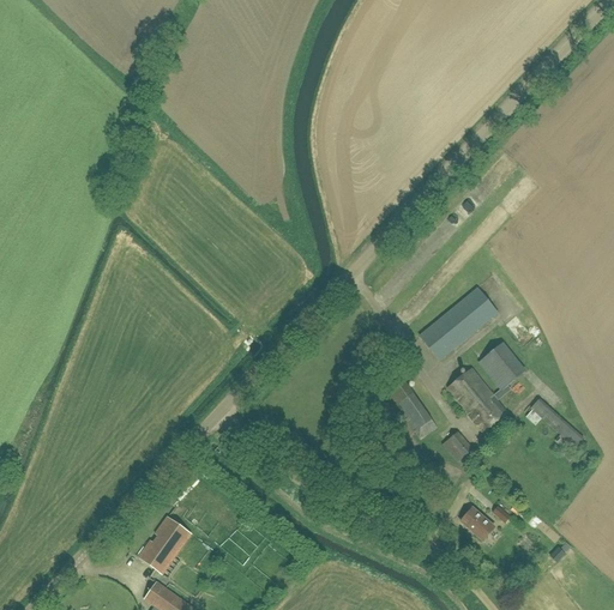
[(503,180),(513,170),(504,161),(494,170),(503,180)]
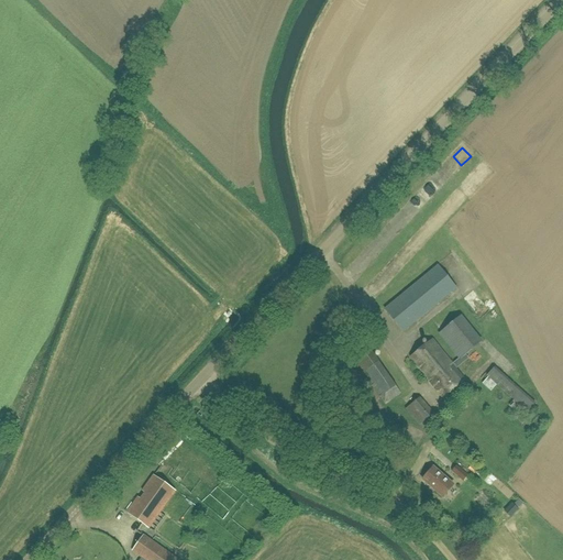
[(456,286),(439,263),(385,306),(403,329),(456,286)]
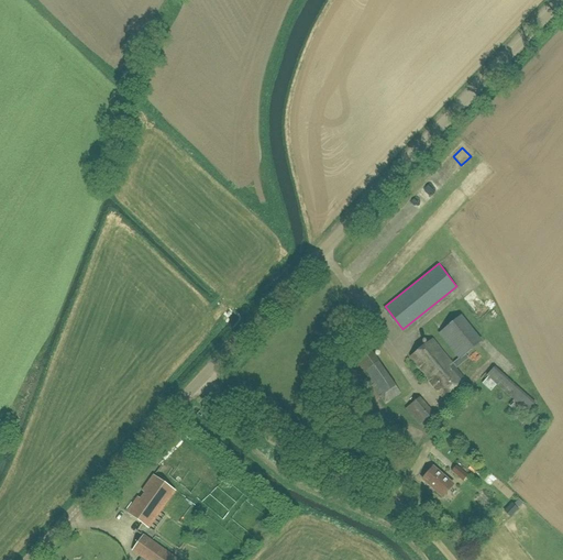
[(481,311),(488,305),(476,289),(467,296),(481,311)]
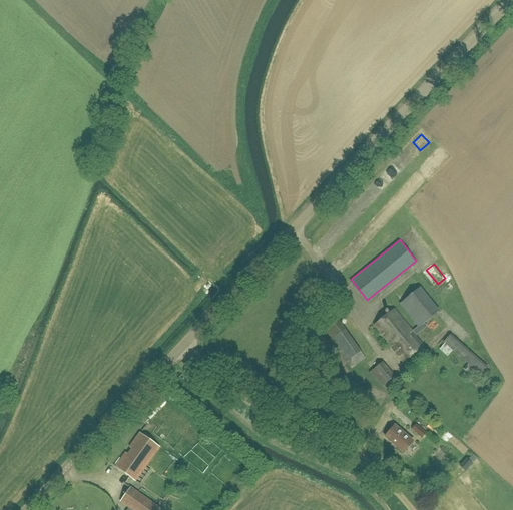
[(440,308),(421,285),(400,302),(417,323),(411,328),(394,306),(374,323),(393,347),(404,361),(425,344),(416,333),(426,324),(424,321),(440,308)]
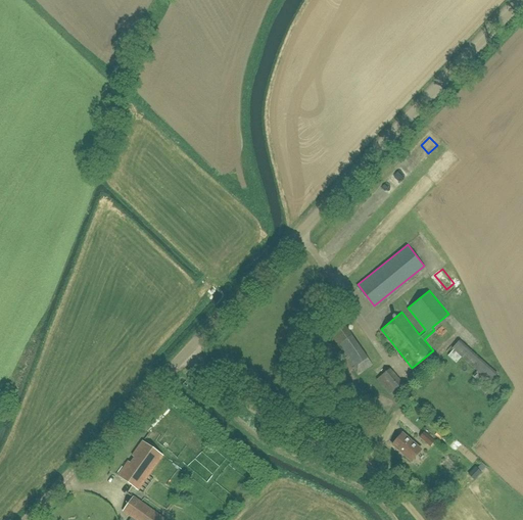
[(372,364),(338,314),(324,324),(359,373),(372,364)]
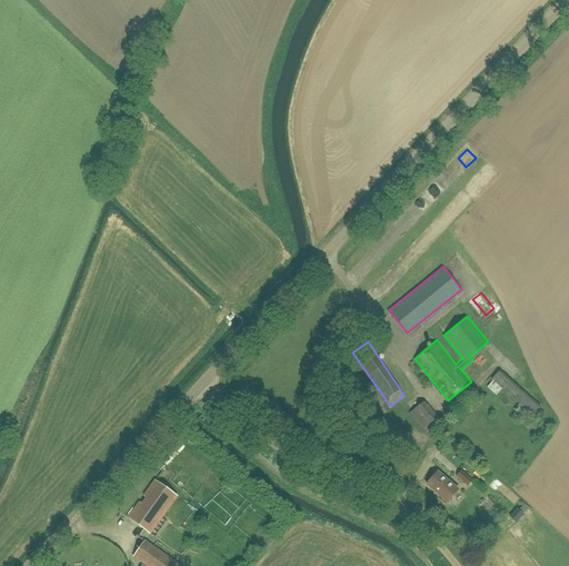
[(510,359),(506,364),(511,370),(517,366),(510,359)]
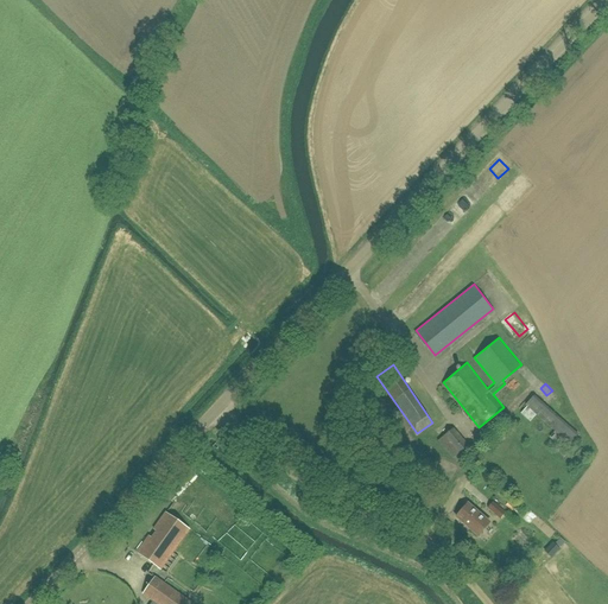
[(468,444),(454,425),(438,438),(453,456),(468,444)]
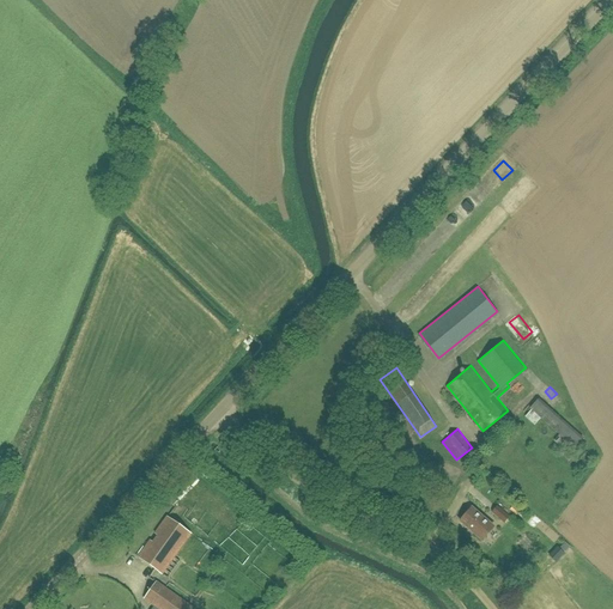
[(511,513),(498,503),(492,510),(505,521),(511,513)]
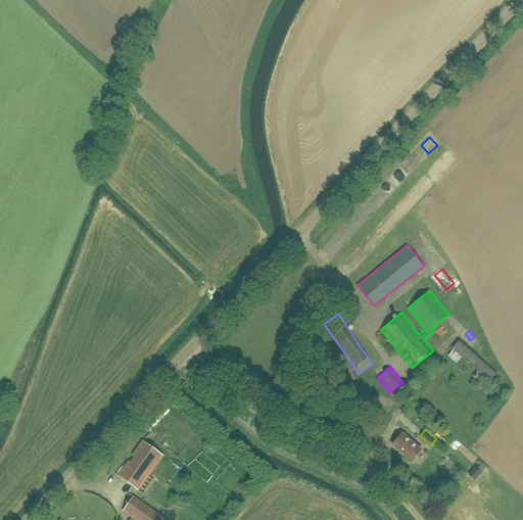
[(421,447),(402,431),(392,443),(411,459),(421,447)]
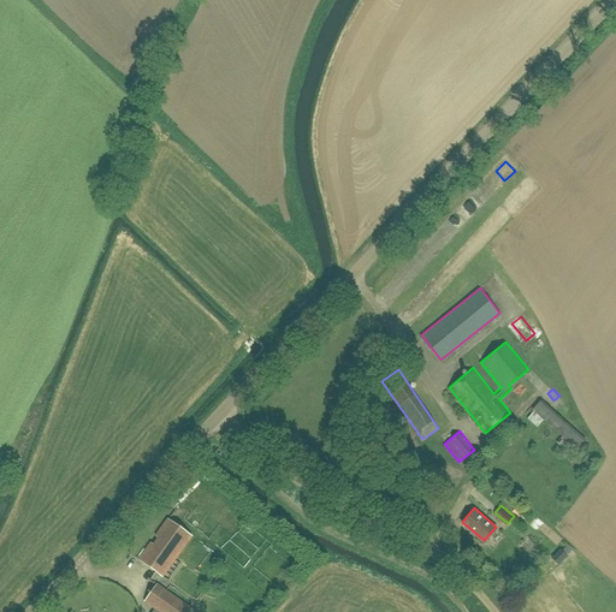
[(152,540),(140,557),(163,574),(191,534),(169,517),(155,534),(159,536),(154,542),(152,540)]
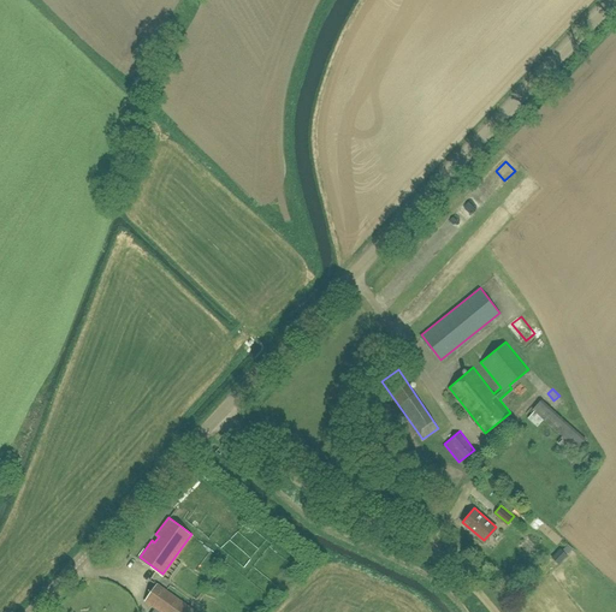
[(568,553),(561,546),(551,554),(558,563),(568,553)]
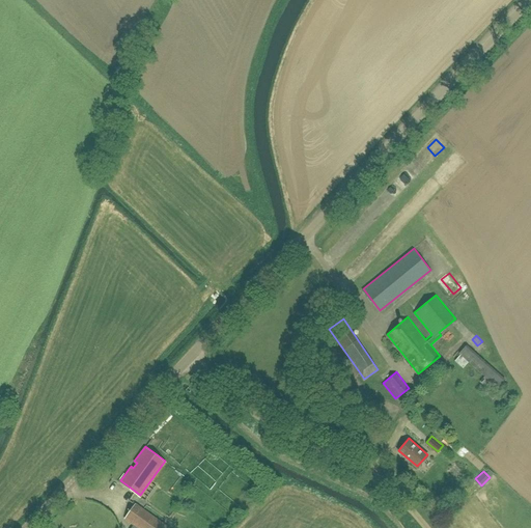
[(167,527),(169,526),(135,502),(123,517),(139,527),(167,527)]
